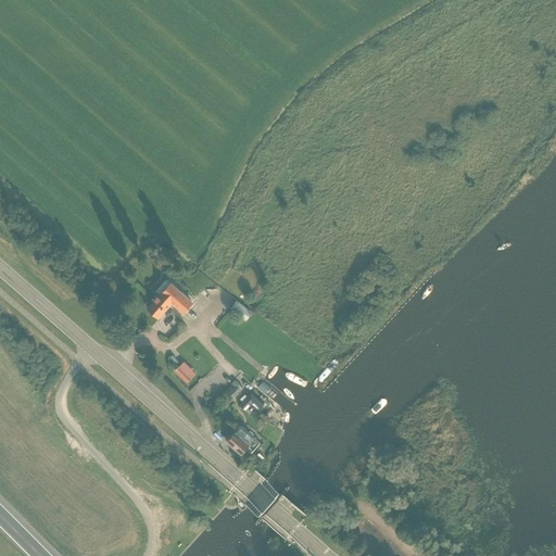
[(182,313),(191,303),(171,283),(160,297),(159,295),(148,308),(158,317),(172,302),(182,313)]
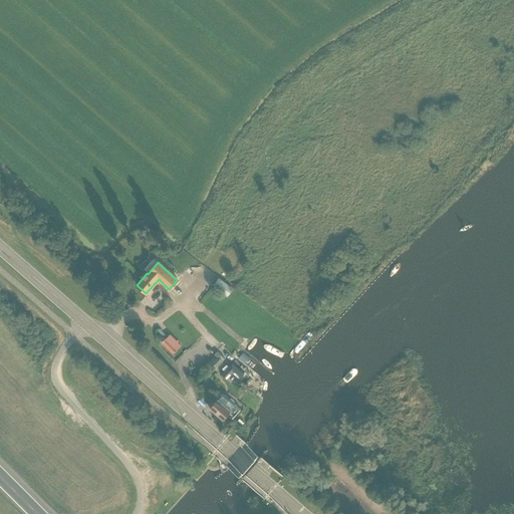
[(218,277),(213,284),(227,295),(232,288),(218,277)]
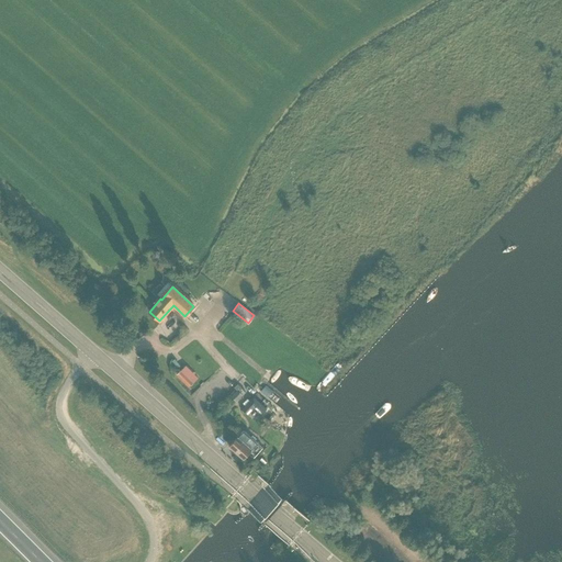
[(198,380),(184,367),(176,374),(189,389),(198,380)]
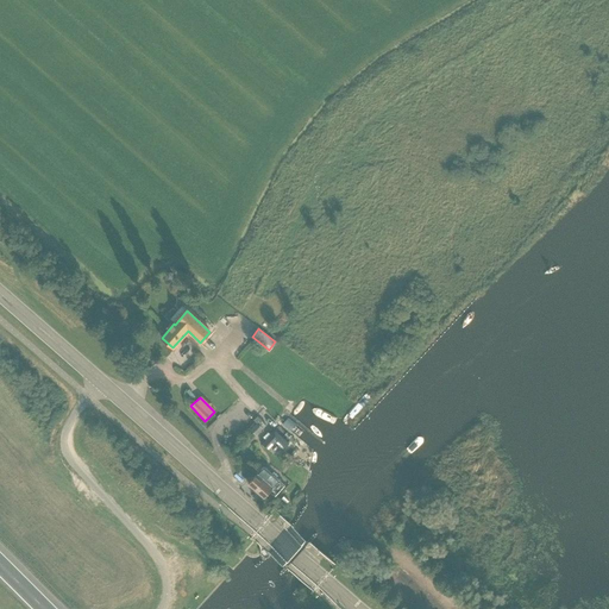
[(267,425),(257,416),(253,420),(257,422),(250,431),(256,435),(267,425)]
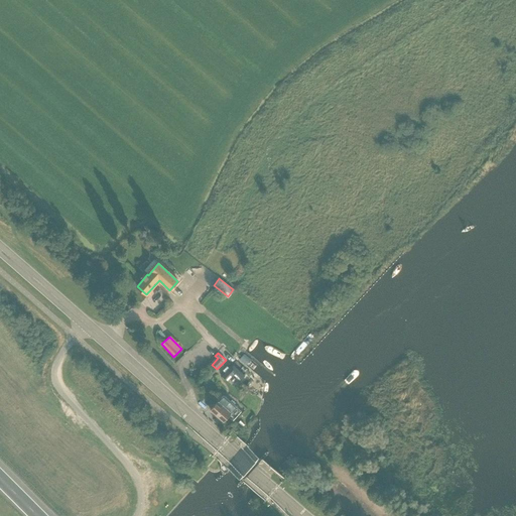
[(233,364),(222,375),(226,378),(233,370),(241,378),(244,374),(233,364)]
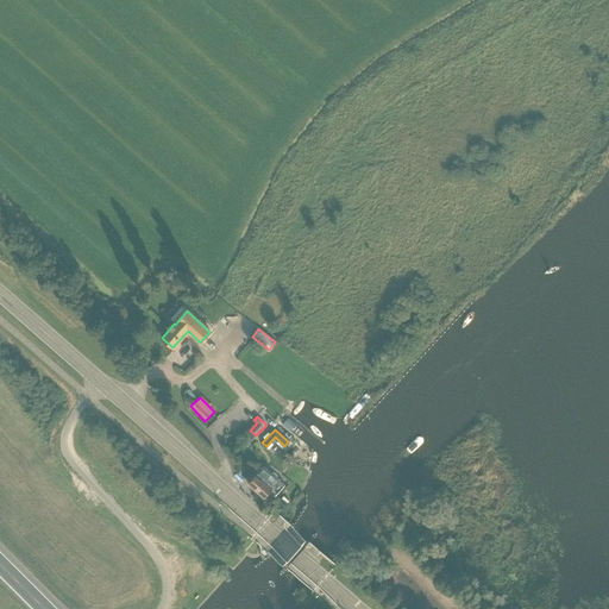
[(263,497),(269,491),(278,479),(263,466),(248,483),(263,497)]
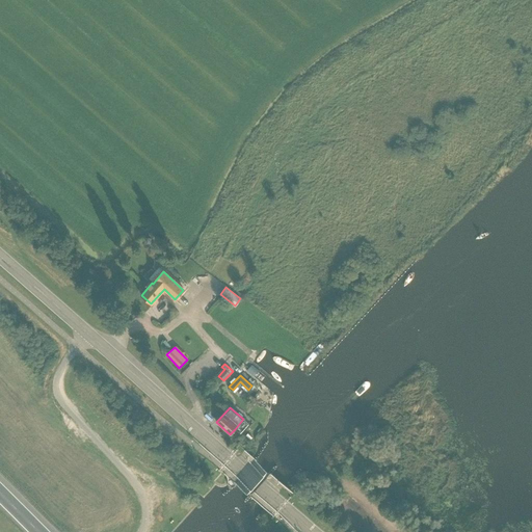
[(264,479),(260,483),(256,486),(254,489),(253,493),(251,495),(253,495),(255,494),(257,493),(259,489),(266,482),(268,479),(270,477),(271,475),(271,474),(270,474),(268,475),(266,476),(264,479)]
